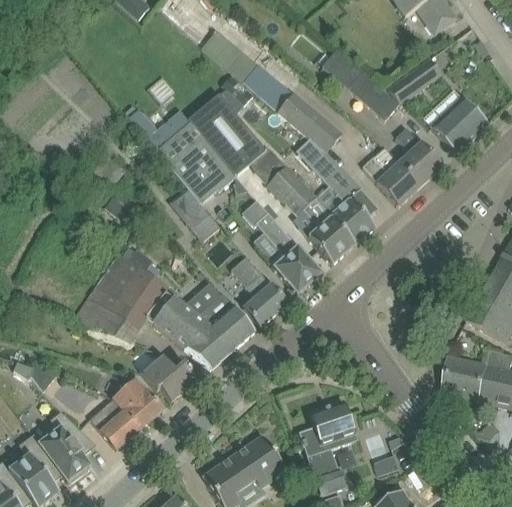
[(139,0),(129,11),(138,19),(150,6),(143,0),(139,0)]
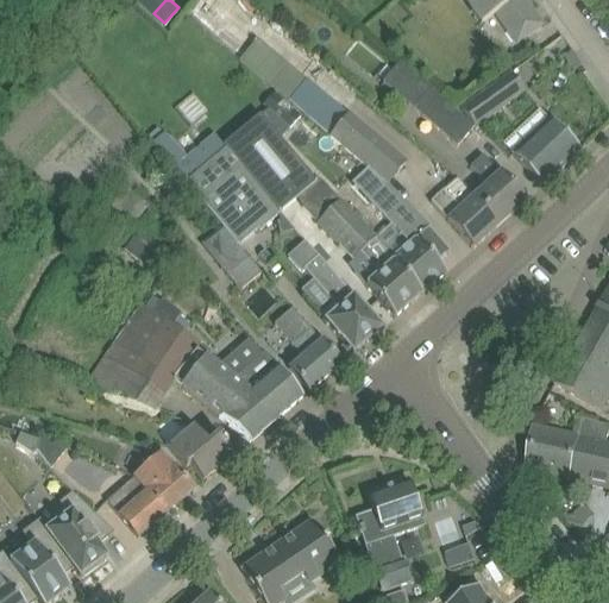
[(469,0),(482,18),(495,8),(516,38),(541,20),(527,0),(469,0)]
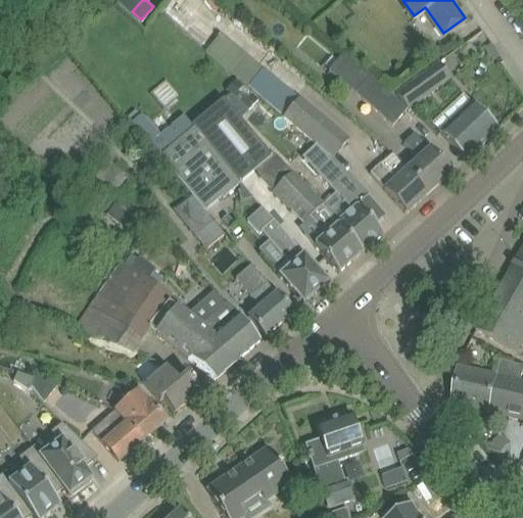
[(392,121),(407,104),(342,49),(328,66),(392,121)]
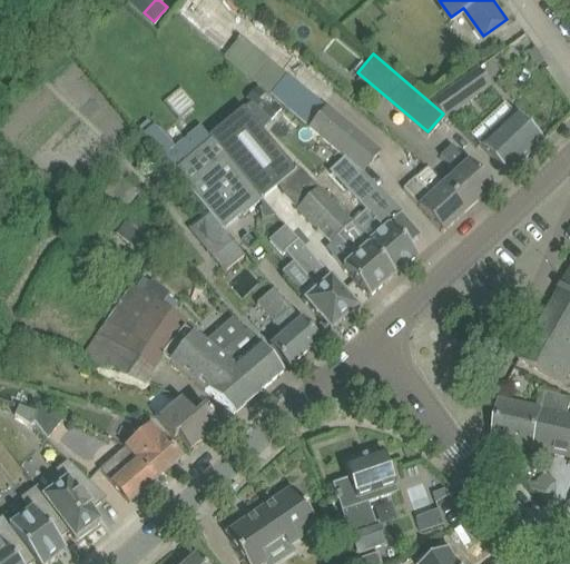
[(477,62),(431,96),(443,114),(444,115),(490,81),(477,62)]
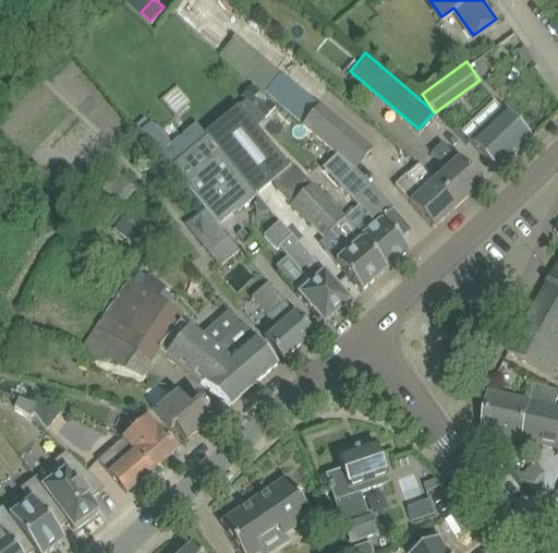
[(250,81),(240,92),(250,98),(265,112),(275,100),(250,81)]
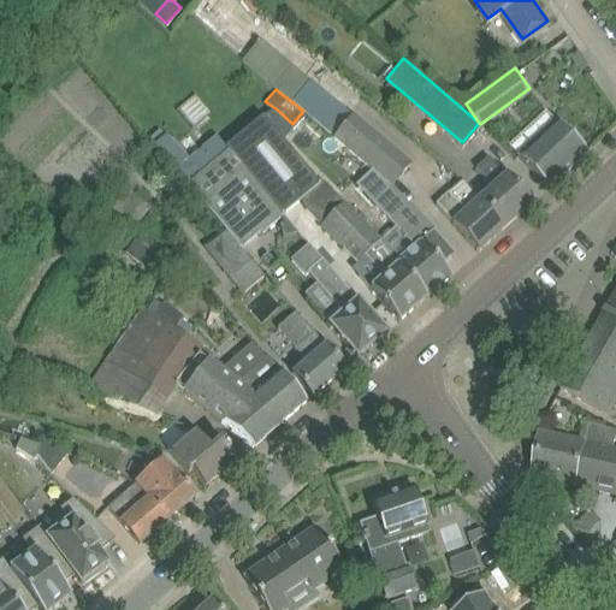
[(353,112),(333,134),(371,166),(372,167),(392,184),(410,161),(353,112)]
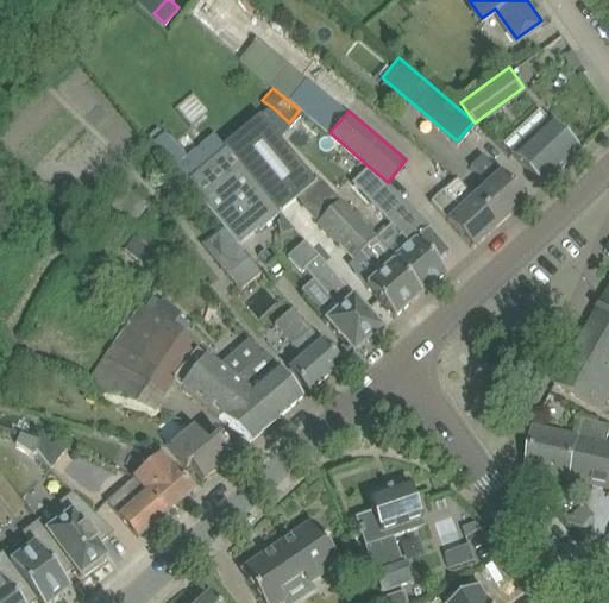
[(239,131),(226,144),(280,206),(295,194),(314,177),(261,112),(250,121),(239,131)]
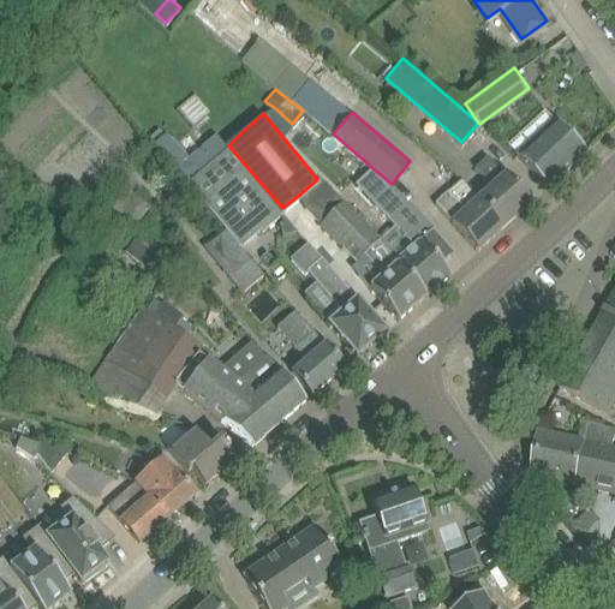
[(547,184),(585,148),(555,115),(518,153),(547,184)]
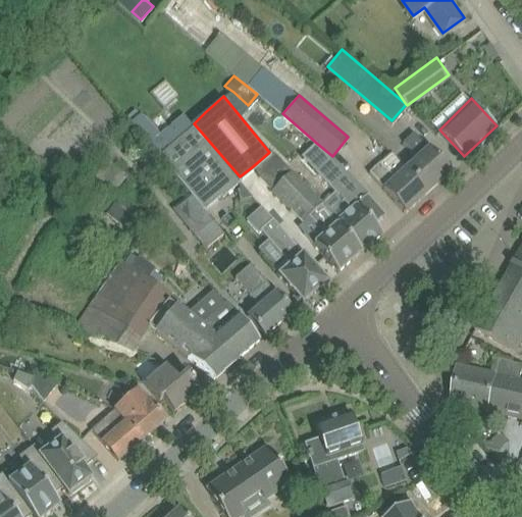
[(141,110),(129,119),(143,135),(174,169),(192,192),(205,207),(221,193),(223,195),(239,182),(241,179),(240,176),(194,123),(183,111),(159,132),(141,110)]
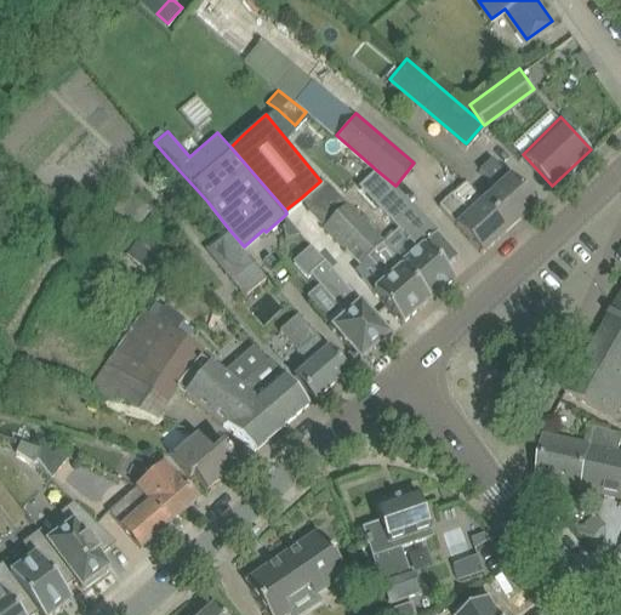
[(507,226),(536,200),(493,154),(480,166),(496,183),(482,198),(507,226)]
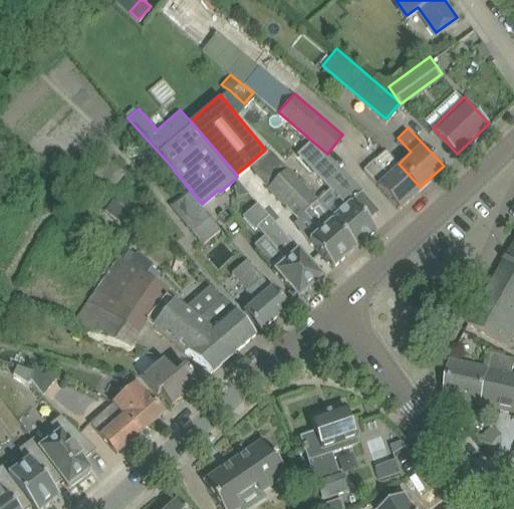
[(310,140),(297,152),(310,166),(311,167),(325,182),(329,186),(317,197),(315,199),(330,215),(330,216),(355,245),(376,226),(368,218),(379,209),(366,194),(358,184),(327,154),(310,140)]
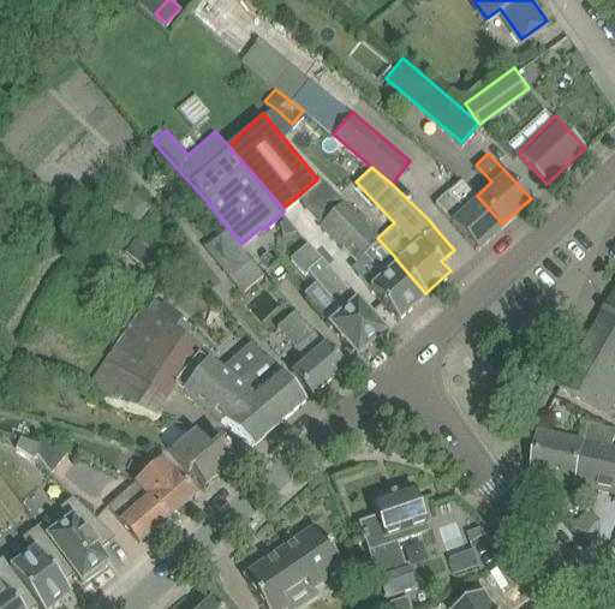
[(477,248),(502,224),(477,196),(461,177),(435,201),(477,248)]
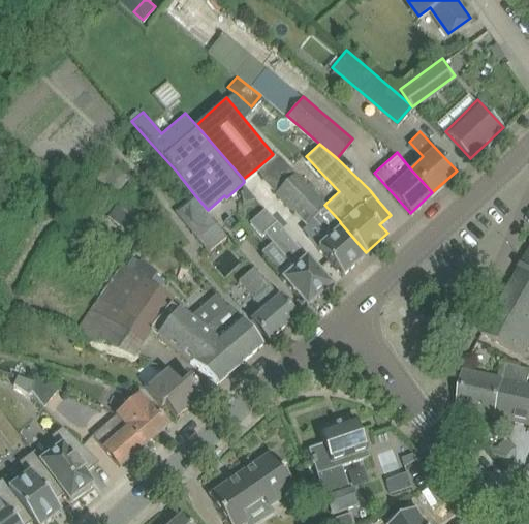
[(106,161),(96,176),(117,190),(127,177),(106,161)]
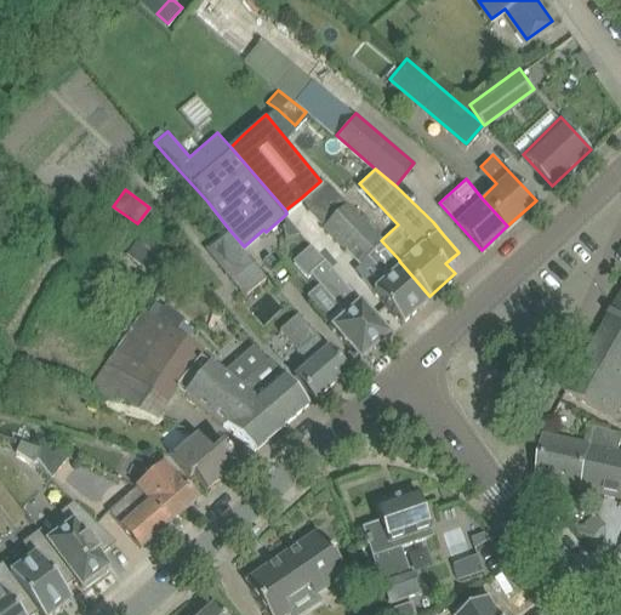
[(324,223),(323,223),(345,246),(359,261),(368,252),(387,274),(372,286),(402,320),(429,296),(399,261),(399,260),(381,240),(383,238),(379,233),(347,200),(324,223)]
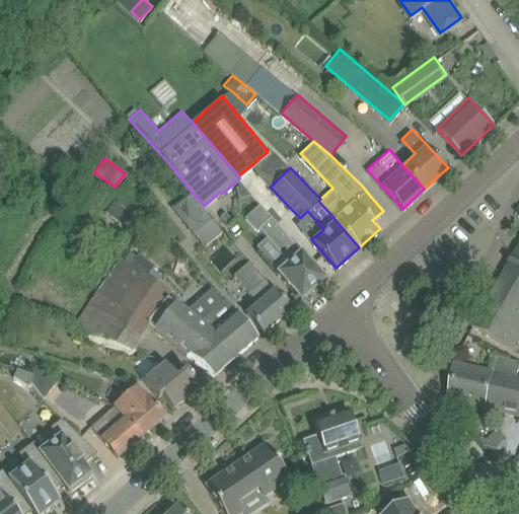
[(190,192),(174,204),(196,229),(207,242),(223,229),(203,207),(204,206),(191,191),(190,192)]
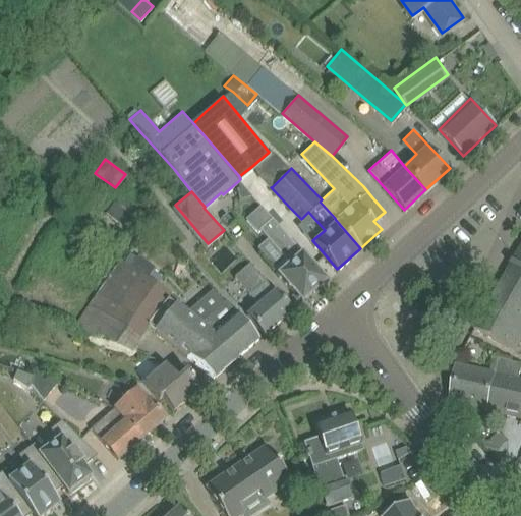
[(116,199),(107,207),(116,218),(125,212),(116,199)]
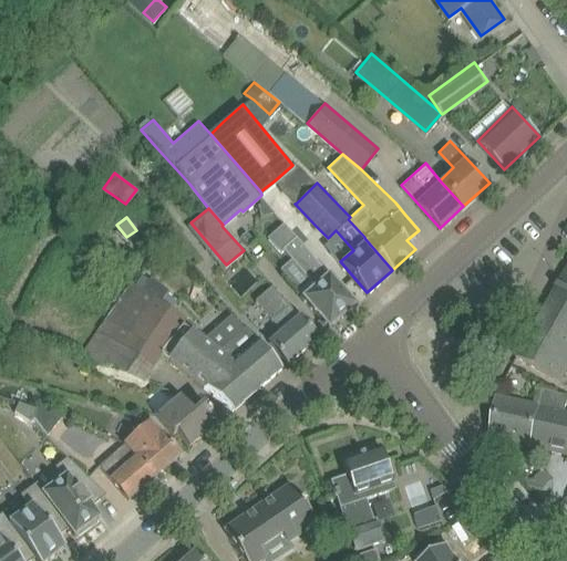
[(329,324),(354,302),(284,219),(267,235),(280,249),(284,246),(312,280),(301,290),(303,293),(302,294),(329,324)]
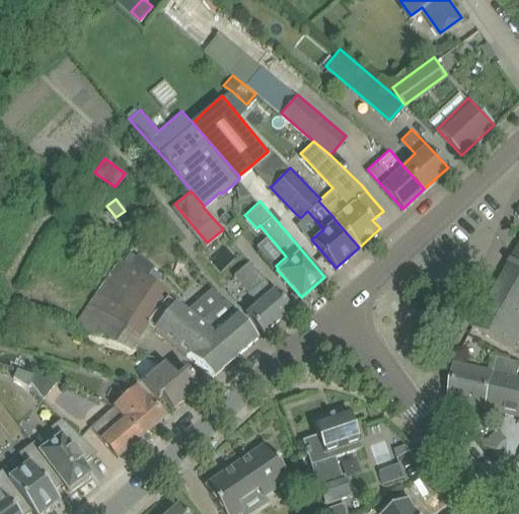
[(518,243),(470,326),(504,348),(506,345),(509,346),(518,325),(518,243)]
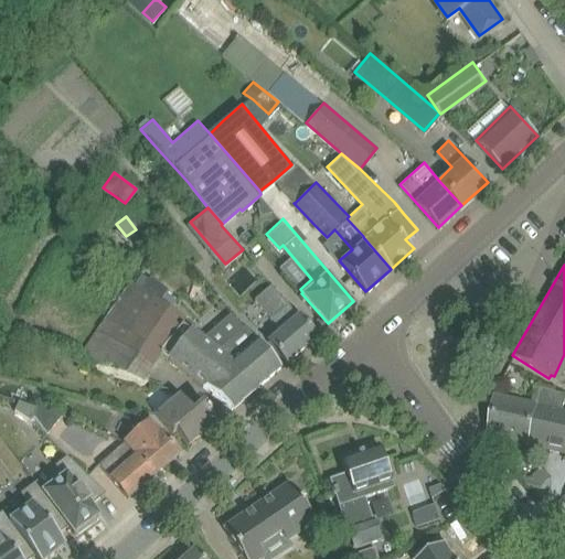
[(216,347),(182,320),(187,315),(134,278),(78,356),(141,378),(162,348),(171,356),(171,357),(232,407),(254,387),(219,345),(216,347)]
